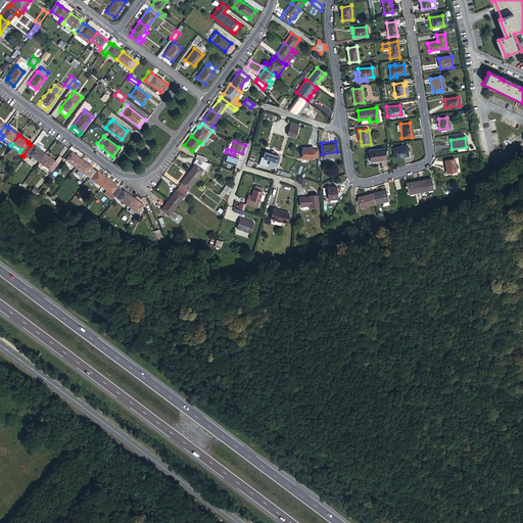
[(39,162),(44,154),(35,147),(31,145),(24,155),(27,157),(29,155),(39,162)]
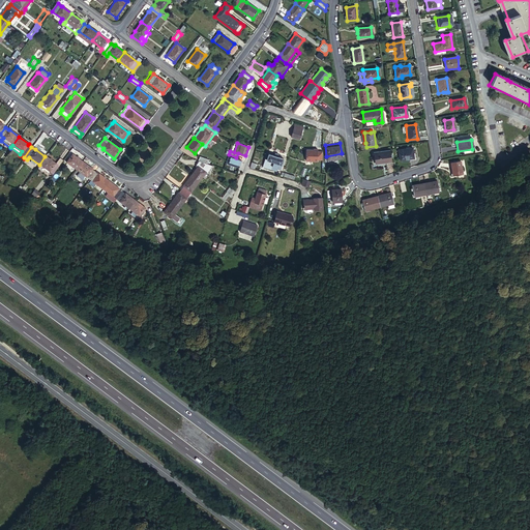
[(398,150),(399,160),(412,158),(411,148),(398,150)]
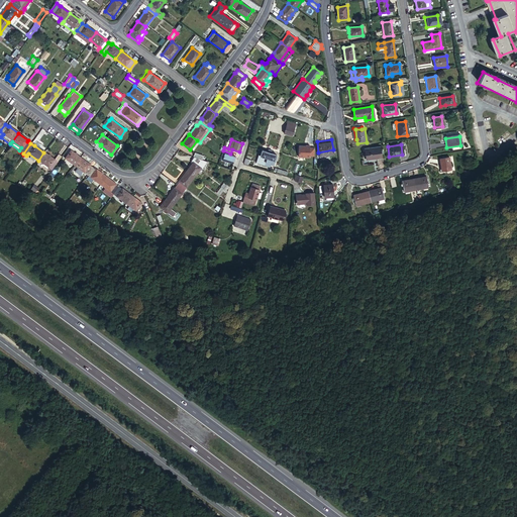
[(364,149),(365,160),(381,158),(379,147),(364,149)]
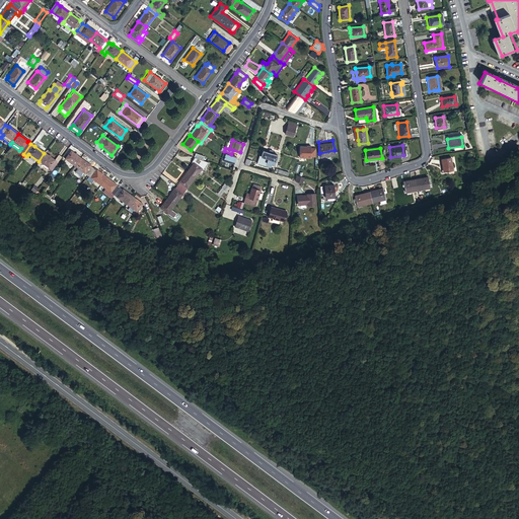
[(260,155),(257,162),(271,166),(272,163),(275,164),(278,154),(263,150),(262,155),(260,155)]
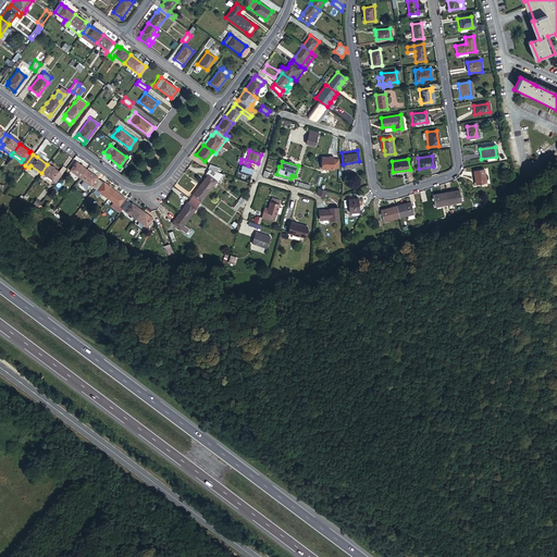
[(79,178),(86,169),(76,162),(70,171),(79,178)]
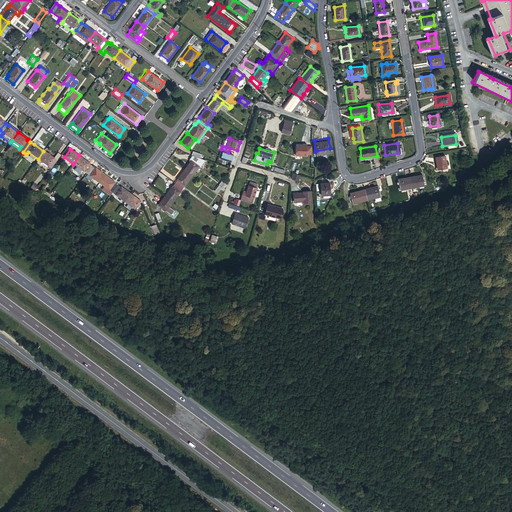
[(53,158),(43,151),(38,159),(47,166),(53,158)]
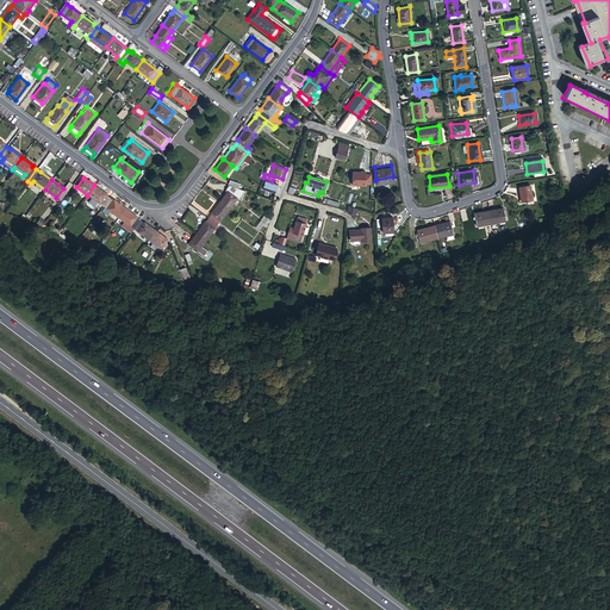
[(273,193),(277,184),(263,180),(261,190),(273,193)]
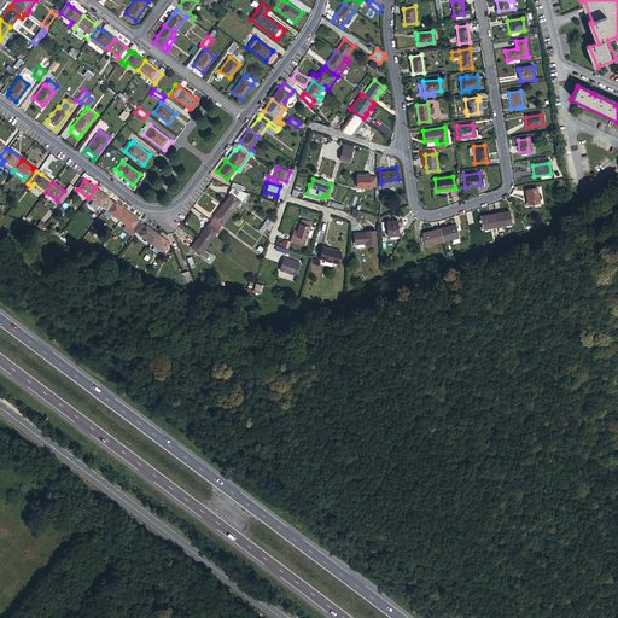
[(101,213),(104,209),(111,200),(106,197),(108,197),(95,187),(88,198),(100,207),(98,210),(101,213)]
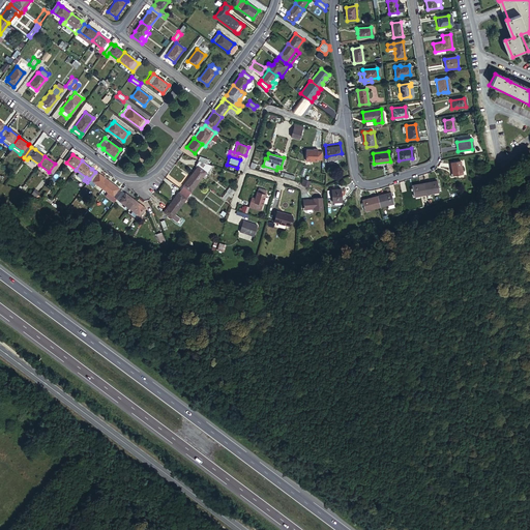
[(195,166),(196,166),(198,163),(207,169),(205,172),(207,173),(212,166),(199,160),(196,165),(195,166)]
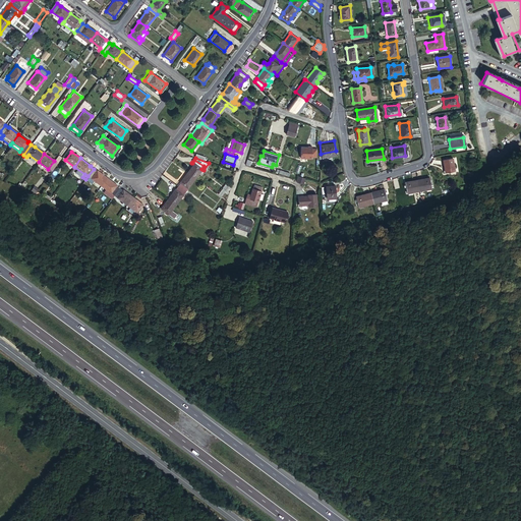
[(442,160),(443,167),(443,171),(444,172),(453,171),(451,159),(442,160)]
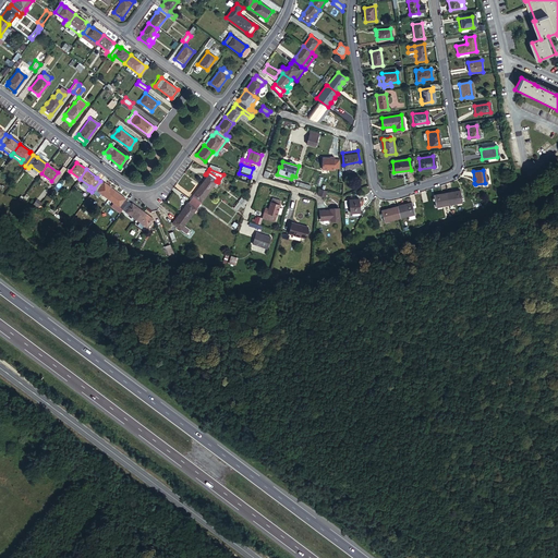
[(207,176),(201,185),(208,191),(216,181),(218,178),(208,171),(206,174),(207,176)]
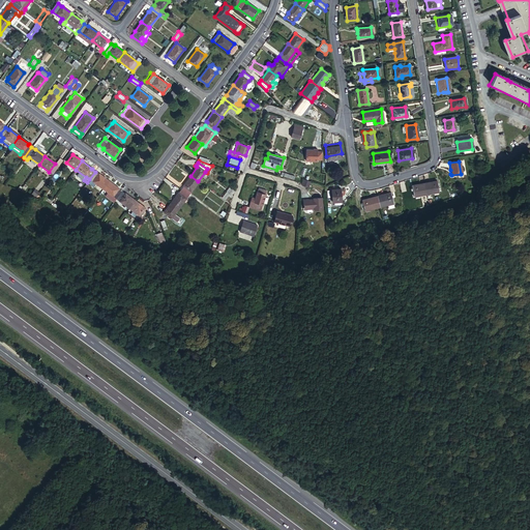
[(58,166),(55,164),(49,172),(52,174),(58,166)]
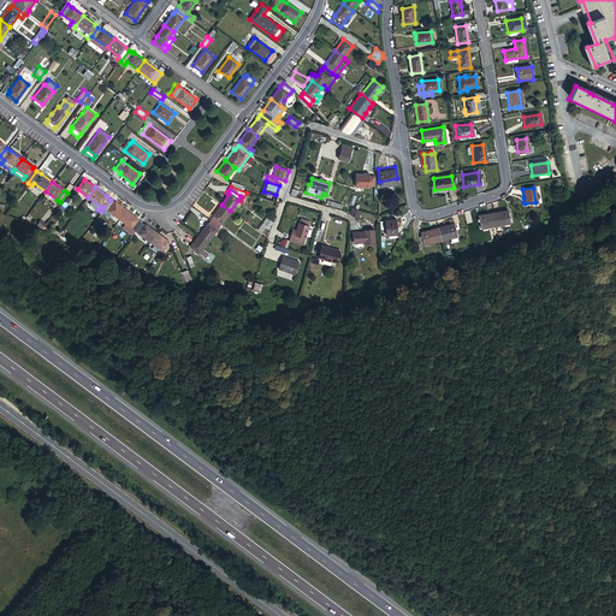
[(119,220),(126,209),(114,201),(114,202),(111,200),(104,208),(105,209),(102,213),(107,217),(111,213),(119,220)]
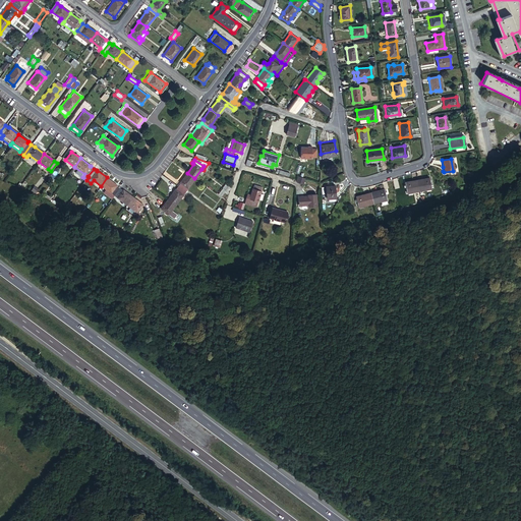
[(194,178),(187,173),(181,181),(180,182),(180,183),(178,186),(185,191),(194,178)]
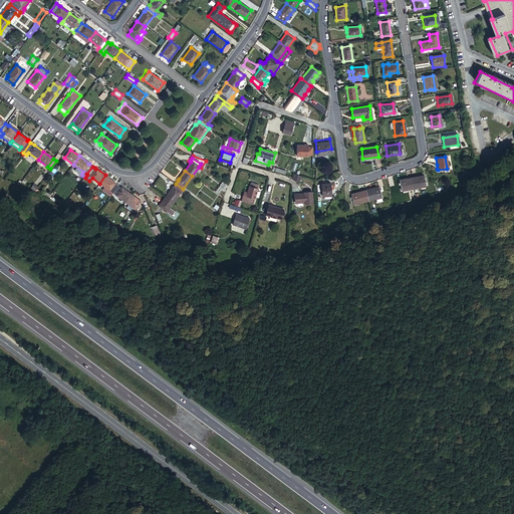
[(424,174),(413,176),(415,187),(427,185),(424,174)]
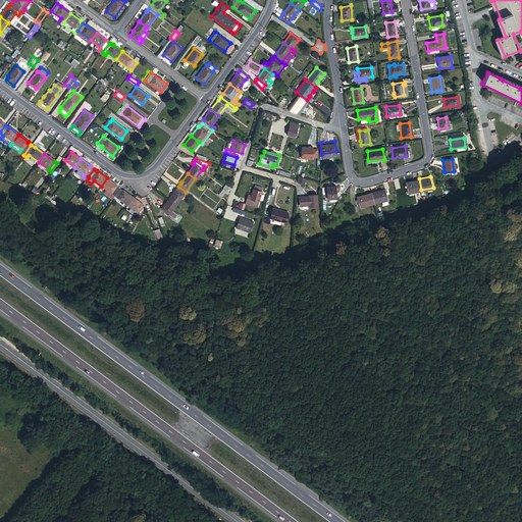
[(108,196),(111,199),(114,196),(119,188),(116,186),(107,177),(101,187),(110,193),(108,196)]
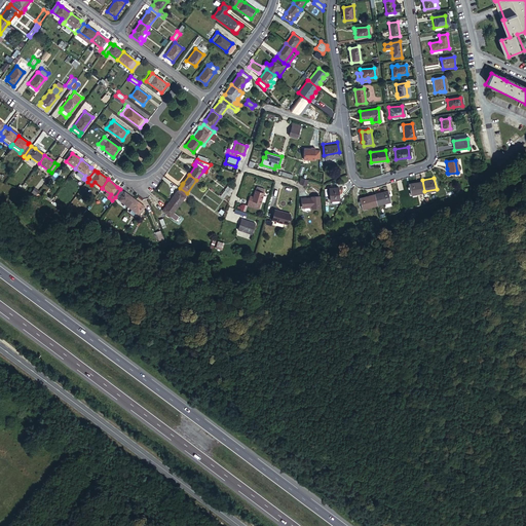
[(424,191),(422,180),(410,183),(411,185),(411,188),(412,193),(424,191)]
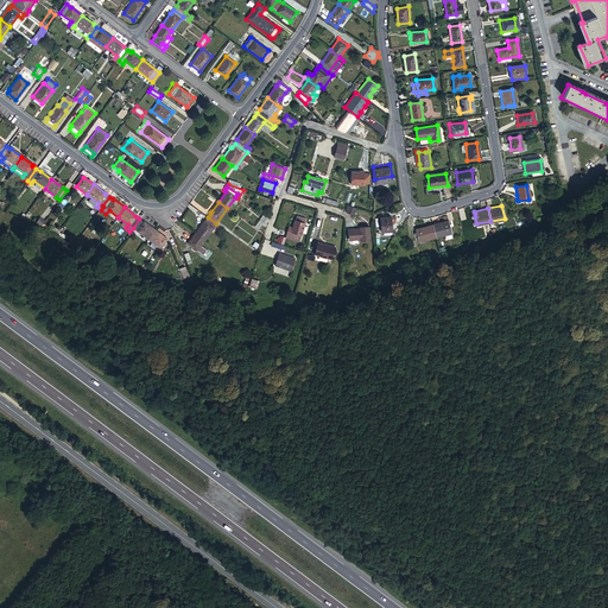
[(289,225),(286,236),(299,240),(304,221),(305,217),(297,215),(293,226),(289,225)]
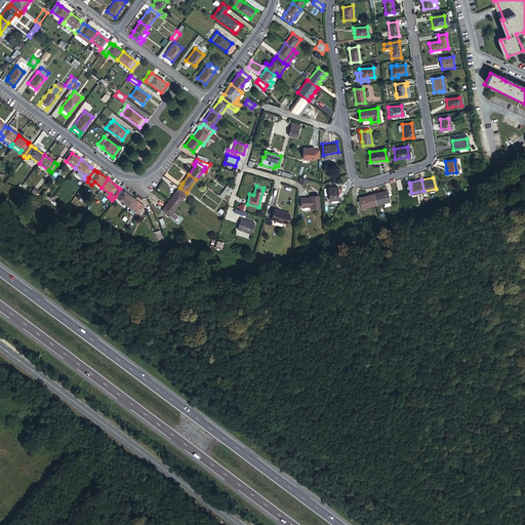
[(327,188),(327,196),(334,195),(335,197),(341,197),(341,194),(342,194),(341,186),(328,187),(329,188),(327,188)]
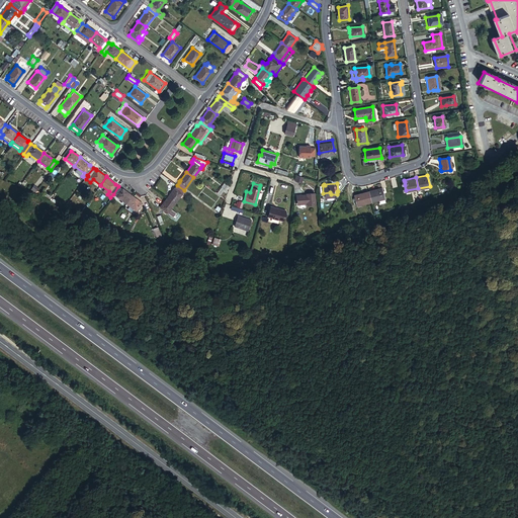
[(174,188),(167,197),(175,203),(184,190),(177,185),(174,188)]
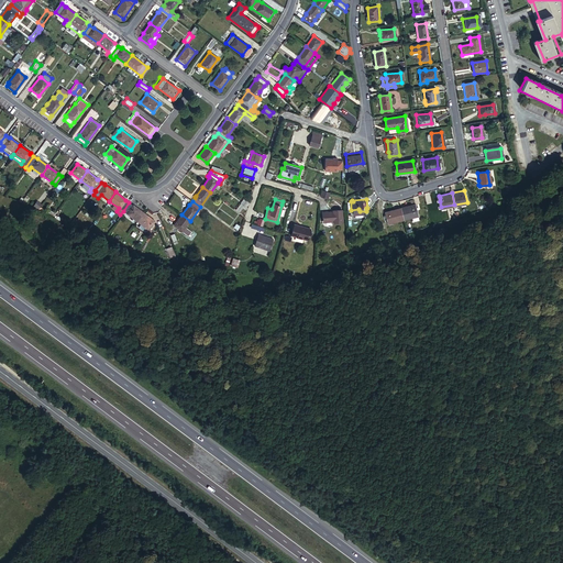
[(136,222),(143,212),(133,205),(132,206),(129,202),(123,211),(127,213),(136,222)]
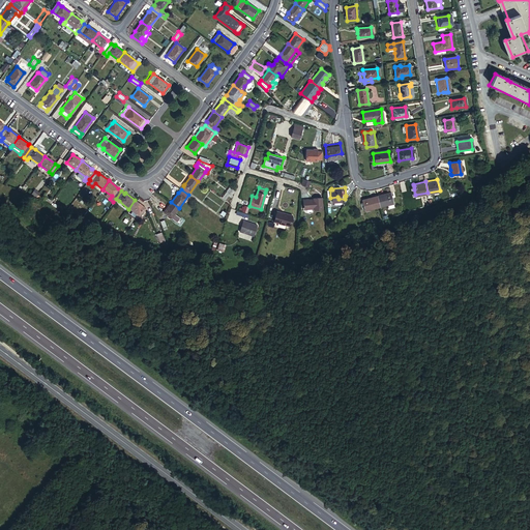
[(392,193),(379,196),(381,207),(389,205),(389,208),(391,208),(395,208),(394,204),(393,198),(395,198),(394,196),(393,196),(392,193)]
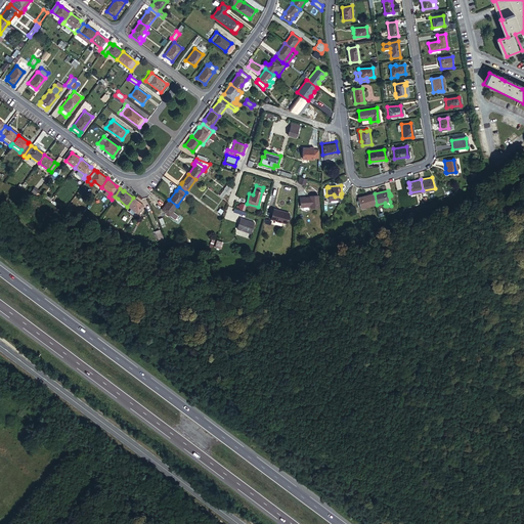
[(300,197),(301,205),(310,205),(311,206),(318,206),(317,193),(310,194),(310,195),(300,197)]
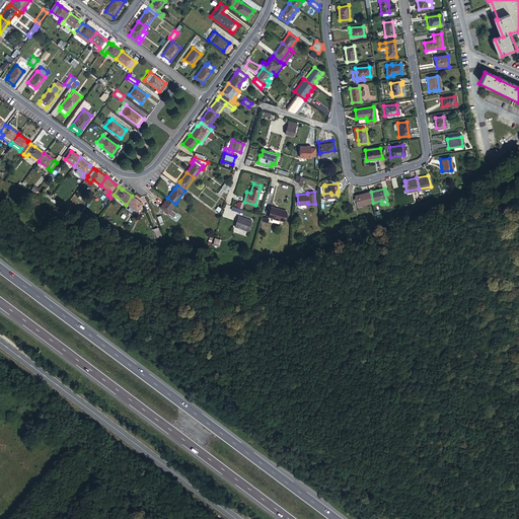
[(373,203),(371,192),(356,195),(357,197),(357,199),(358,205),(373,203)]
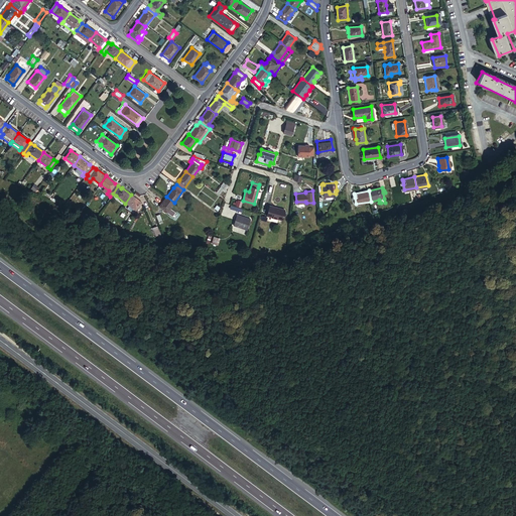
[(141,202),(131,195),(125,204),(135,211),(141,202)]
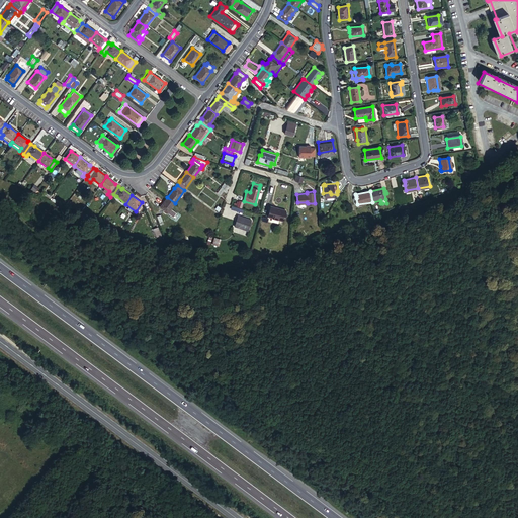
[(114,199),(123,206),(125,204),(116,196),(114,199)]
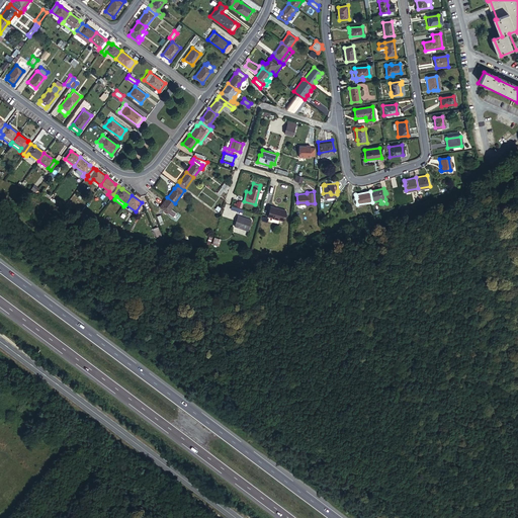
[(175,203),(167,197),(160,207),(168,213),(175,203)]
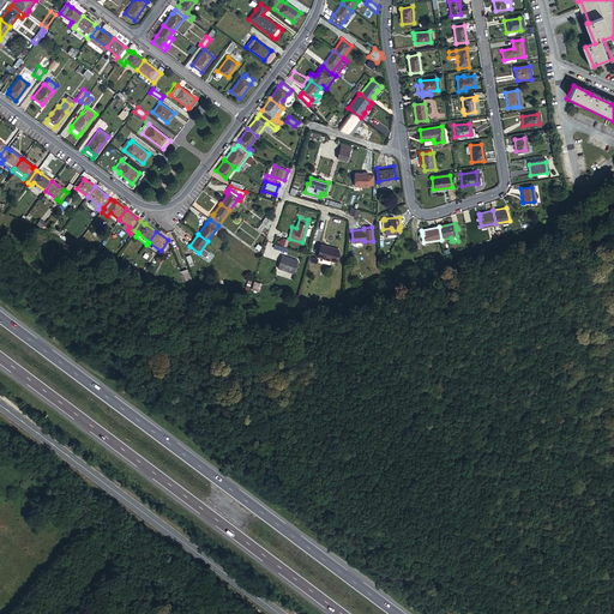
[(321,244),(318,256),(336,260),(338,248),(321,244)]
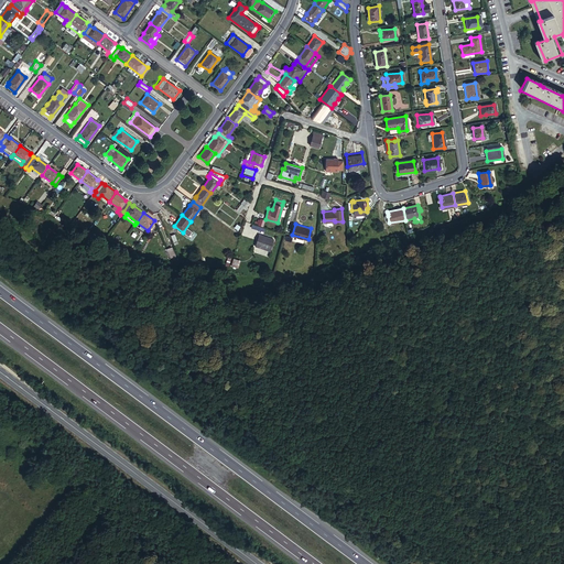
[(275,238),(269,237),(263,236),(263,235),(260,235),(257,246),(272,250),(275,238)]
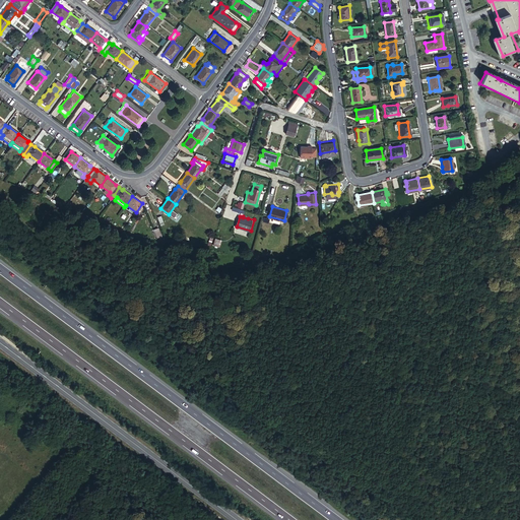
[(157,228),(154,230),(153,230),(157,238),(161,236),(158,228),(157,228)]
